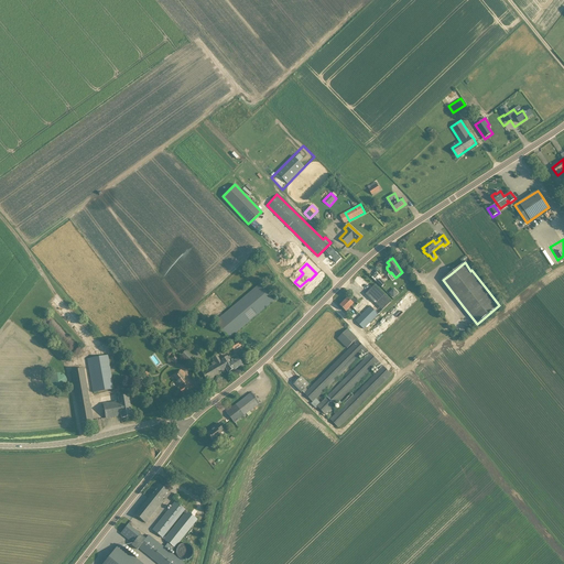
[(260,284),(218,320),(215,316),(212,320),(228,339),(274,301),(260,284)]
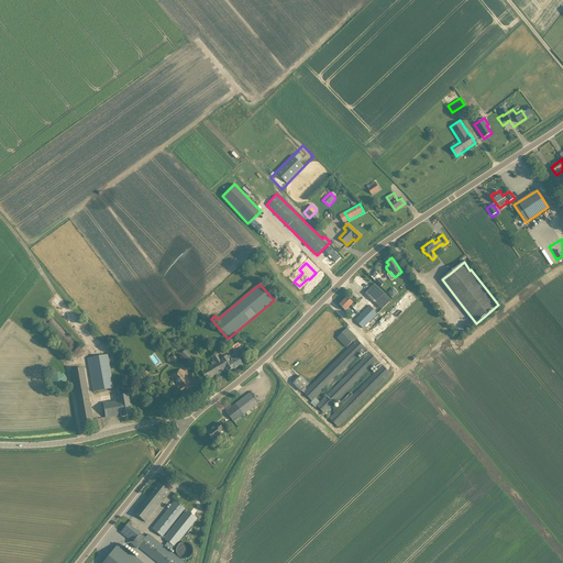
[(383,309),(390,300),(378,288),(375,285),(372,287),(368,290),(365,294),(374,304),(375,302),(383,309)]
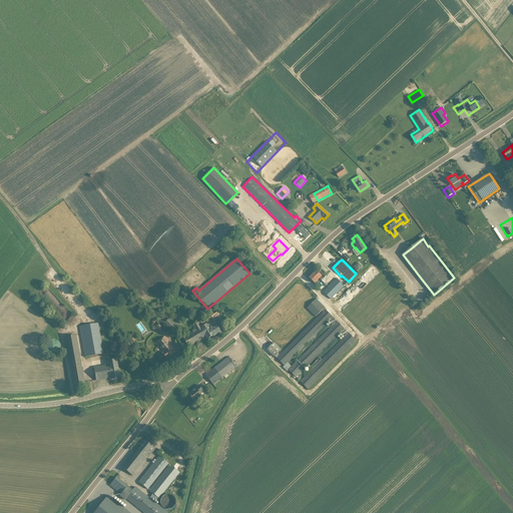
[(320,279),(322,281),(324,279),(322,277),(317,272),(310,279),(315,284),(320,279)]
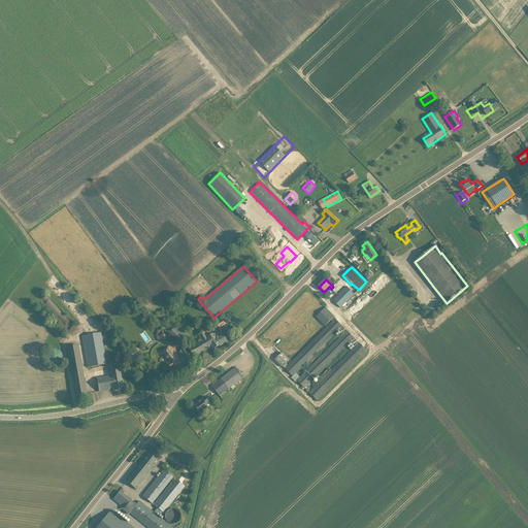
[(342,306),(351,297),(354,295),(355,294),(347,287),(338,295),(333,300),(340,308),(342,306)]
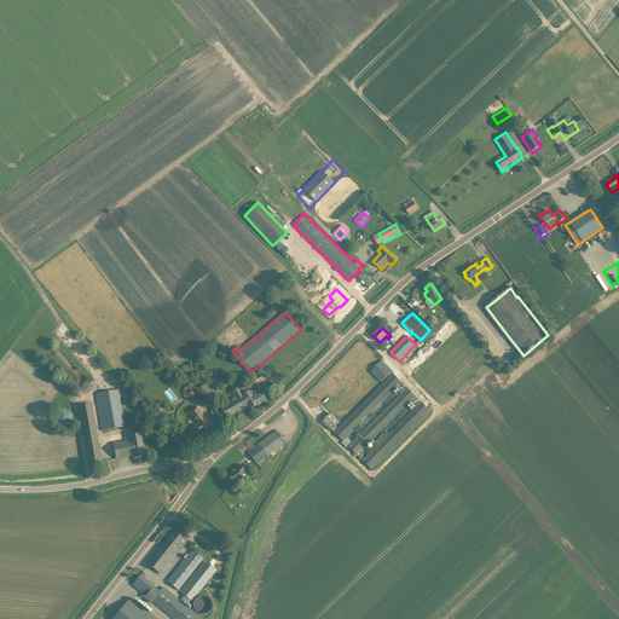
[(353,443),(350,446),(358,455),(414,399),(418,404),(388,434),(386,432),(375,443),(377,446),(363,460),(372,469),(431,411),(392,372),(393,371),(382,360),(371,371),(381,382),(389,375),(391,377),(339,429),(335,426),(340,422),(331,414),(323,422),(331,431),(335,433),(343,441),(347,438),(399,386),(404,391),(405,391),(353,443)]
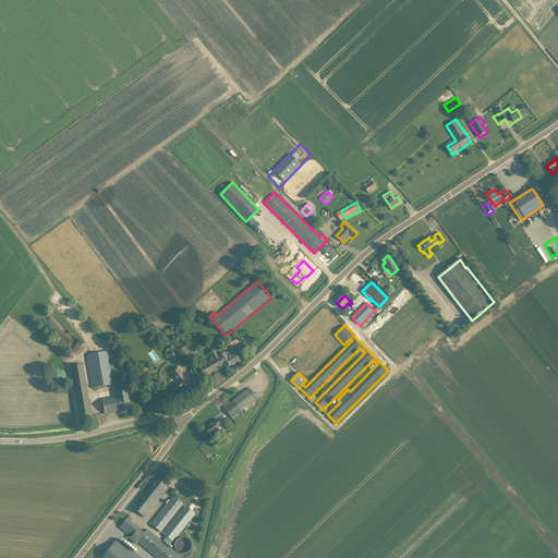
[(237,337),(228,342),(231,347),(239,342),(237,337)]
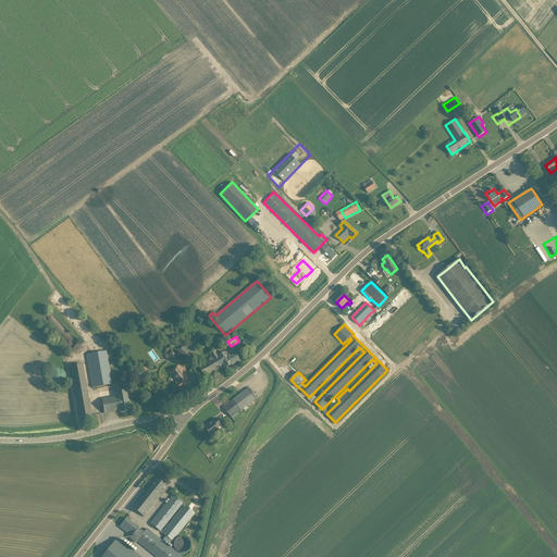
[(177,351),(186,359),(187,361),(193,355),(183,346),(177,351)]
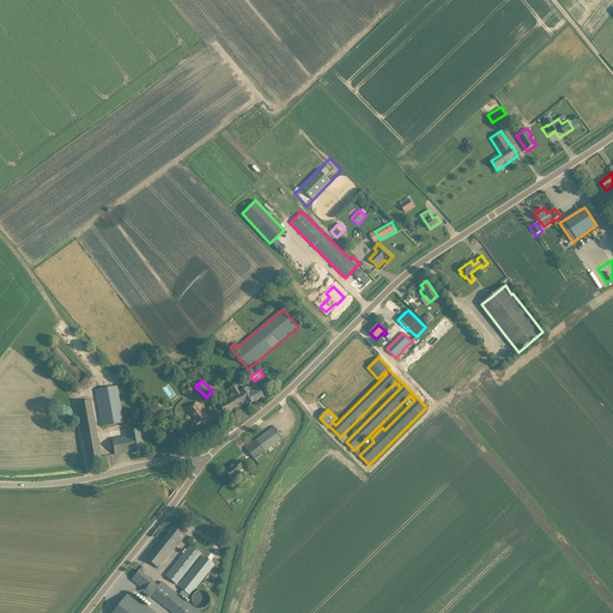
[(188,395),(192,398),(196,389),(188,383),(182,390),(186,393),(186,392),(188,394),(188,395)]
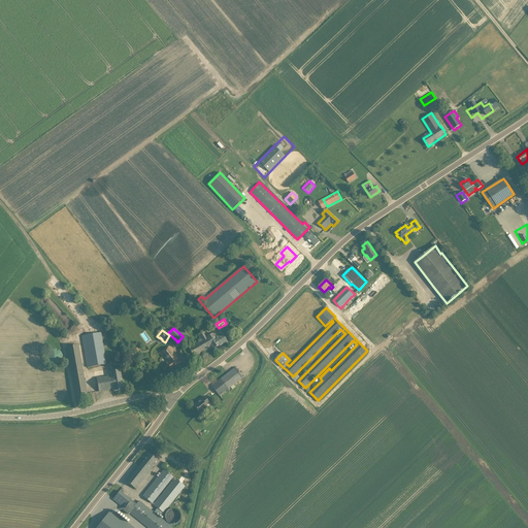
[(221,331),(217,334),(216,332),(213,333),(207,336),(204,331),(198,334),(201,340),(189,348),(194,357),(212,347),(213,349),(220,345),(227,341),(221,331)]
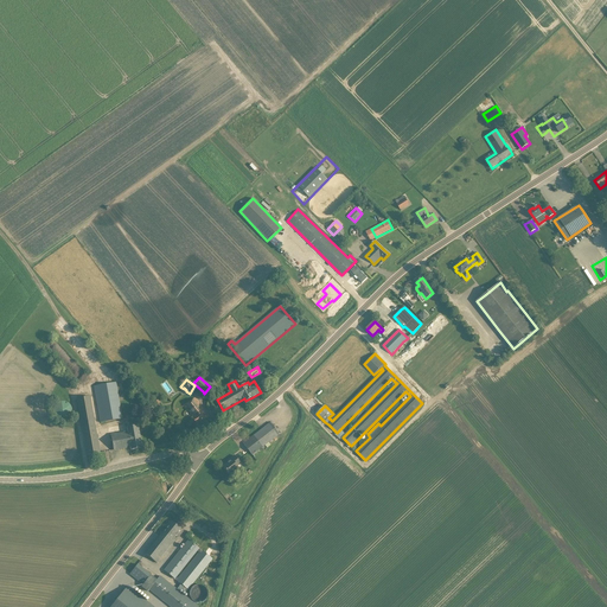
[(94,387),(100,422),(122,419),(116,382),(94,387)]
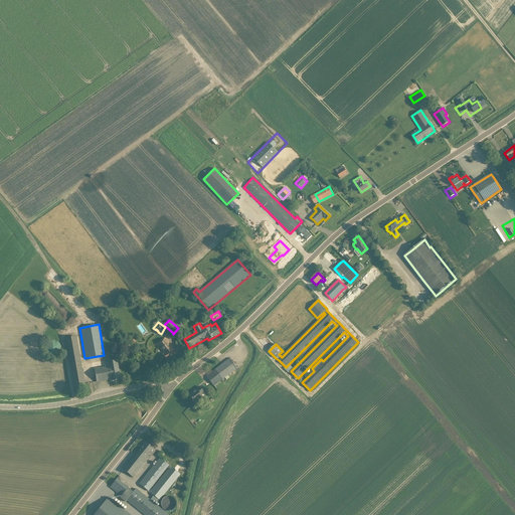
[(73,386),(84,384),(76,337),(65,339),(73,386)]
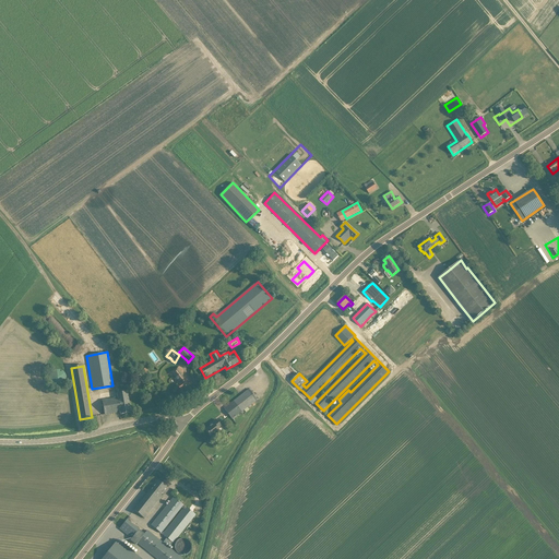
[(181,391),(191,383),(179,367),(170,373),(178,384),(177,385),(181,391)]
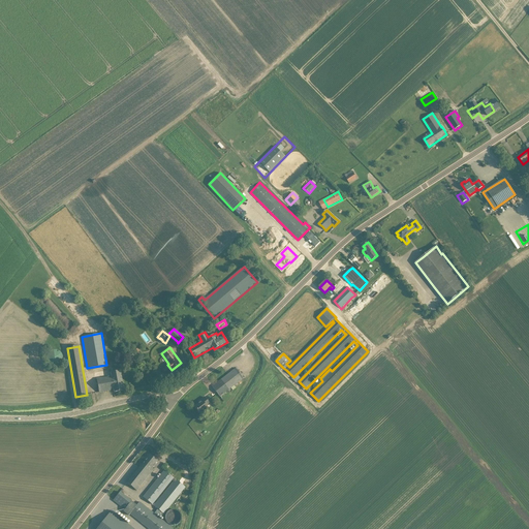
[(51,349),(49,363),(60,365),(62,351),(51,349)]
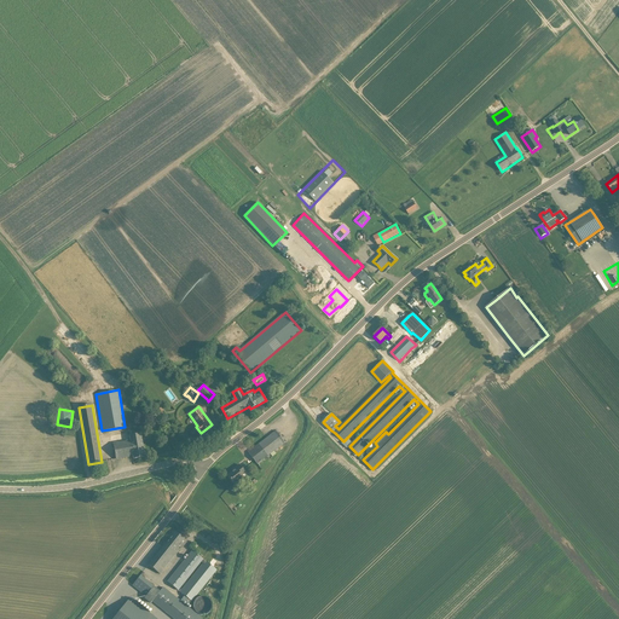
[(248,452),(258,464),(270,455),(272,457),(276,453),(273,451),(285,443),(276,431),(248,452)]
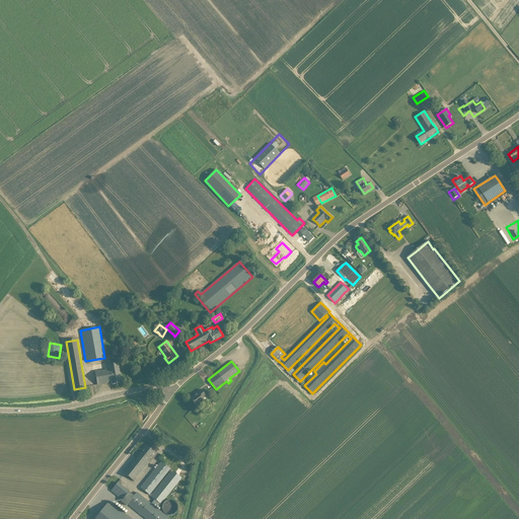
[(118,363),(107,365),(108,369),(94,372),(96,380),(97,385),(112,382),(112,385),(122,383),(121,378),(118,363)]
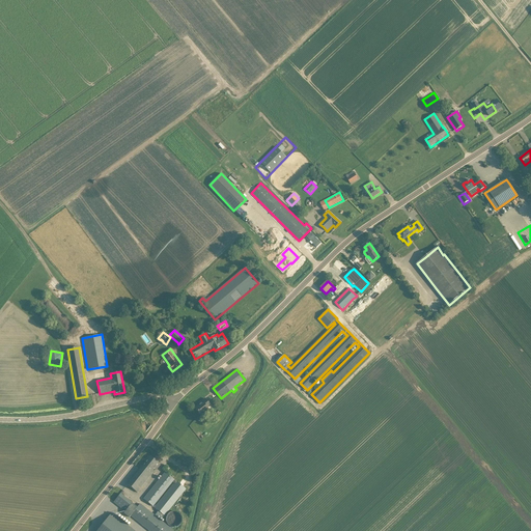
[(210,404),(208,402),(205,398),(201,402),(195,408),(200,415),(208,410),(206,408),(210,404)]
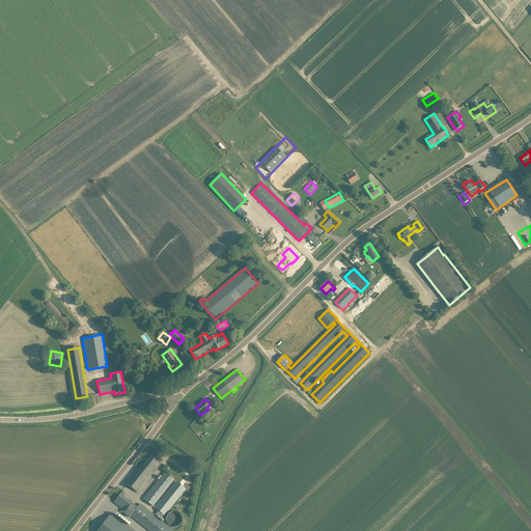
[(150,456),(141,469),(150,476),(155,471),(152,468),(158,462),(150,456)]
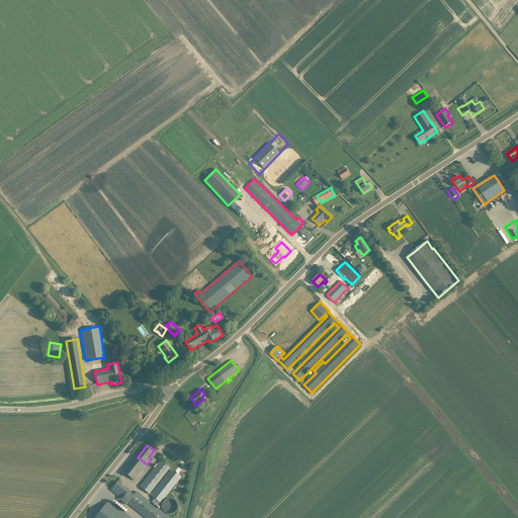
[(147,464),(138,457),(124,472),(134,481),(147,464)]
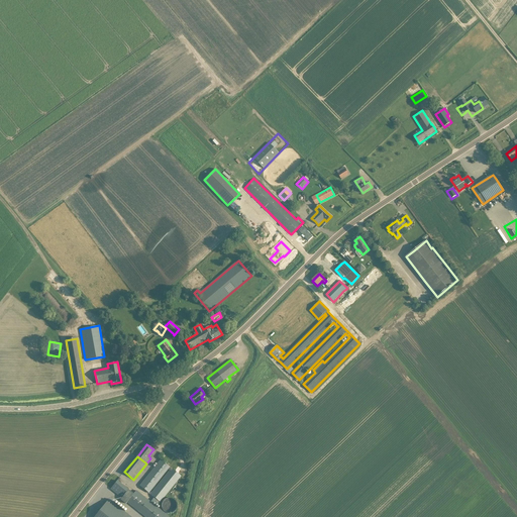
[(169,516),(168,516),(159,509),(157,507),(152,504),(153,502),(158,506),(181,477),(171,468),(161,459),(139,486),(149,494),(169,470),(150,494),(154,498),(150,502),(140,494),(136,491),(133,495),(128,491),(128,490),(117,481),(113,486),(111,489),(122,498),(120,500),(125,504),(126,503),(127,502),(145,516),(169,516)]
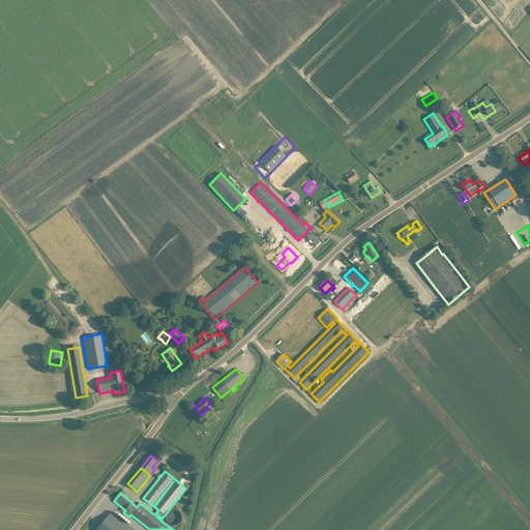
[(134,529),(112,511),(96,529),(134,529)]
